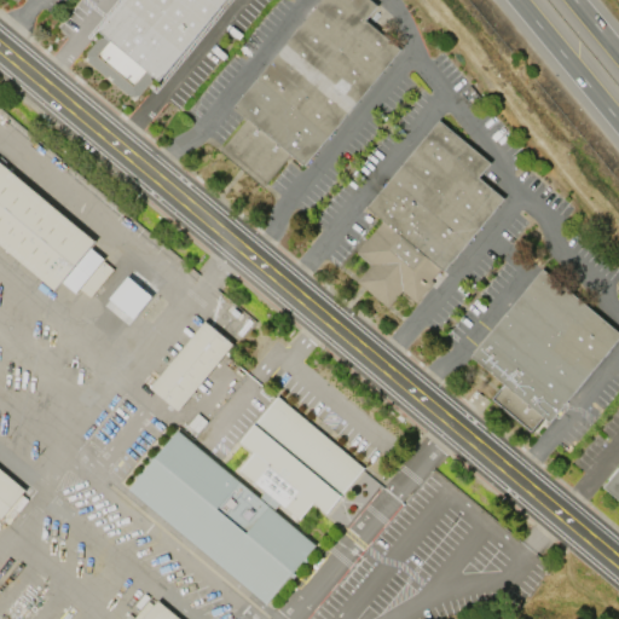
[(221,0),(156,80),(152,76),(137,94),(136,93),(133,96),(131,93),(129,96),(110,80),(113,77),(106,74),(105,76),(86,61),(87,58),(85,56),(87,55),(85,52),(100,33),(96,30),(120,0),(221,0)]
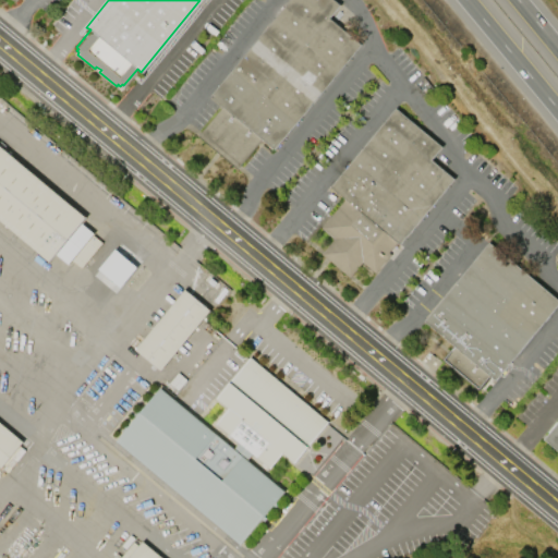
[(360,44),(274,149),(262,140),(237,169),(197,136),(222,107),(209,96),(288,0),(334,0),(339,4),(328,17),(360,44)]
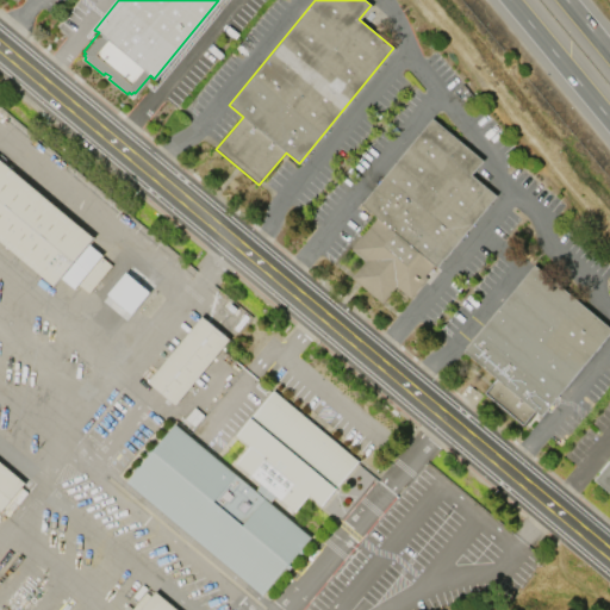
[(383,303),(350,277),(363,262),(349,250),(377,218),(361,206),(434,119),(484,161),(472,175),(497,197),(436,268),(434,266),(425,277),(428,279),(410,299),(396,287),(383,303)]
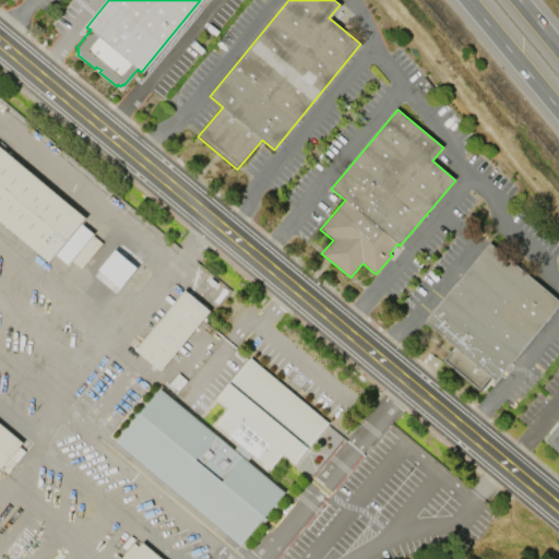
[(50,263),(0,222),(0,146),(86,219),(82,225),(95,235),(93,236),(103,244),(82,269),(72,261),(69,265),(57,256),(50,263)]
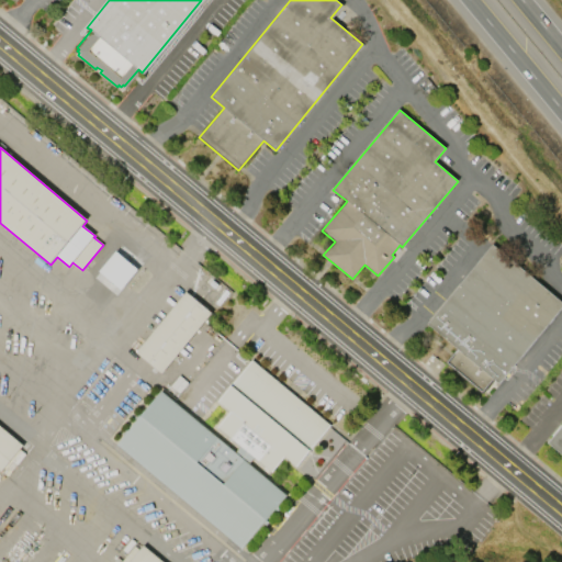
[(427,324),(491,245),(561,302),(561,306),(499,383),(493,378),(482,391),(446,362),(458,348),(427,324)]
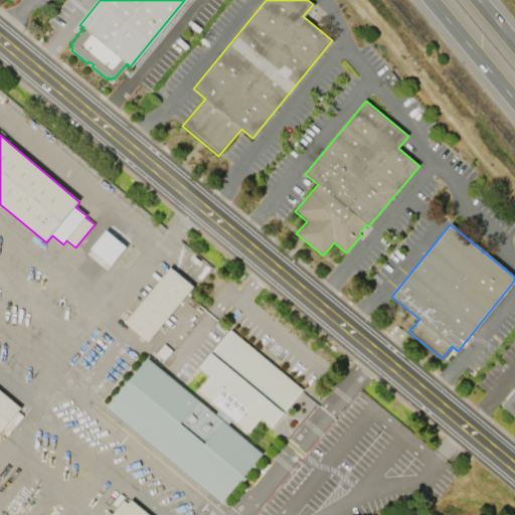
[(91,248),(110,265),(125,247),(106,230),(91,248)]
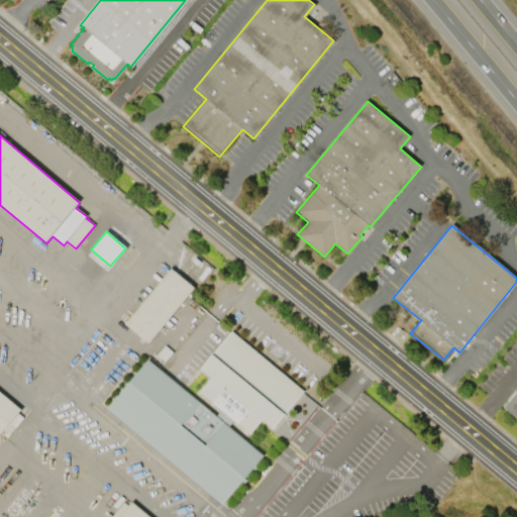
[(197,288),(150,343),(127,323),(173,268),(197,288)]
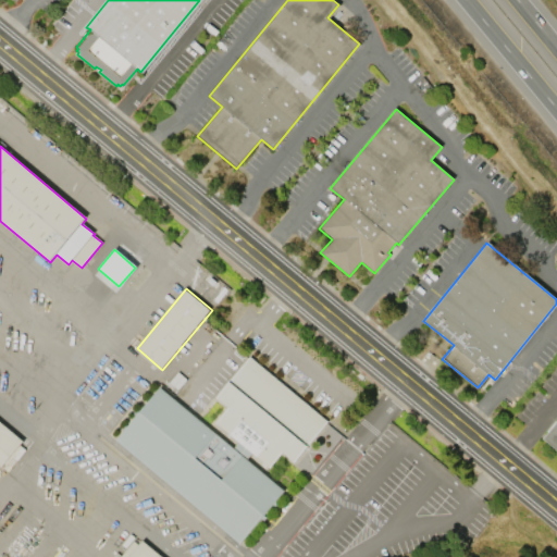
[(238,544),(114,441),(159,387),(233,448),(237,443),(214,423),(226,409),(214,399),(249,357),(326,421),(293,461),(281,453),(268,468),(251,454),(246,460),(283,491),(238,544)]
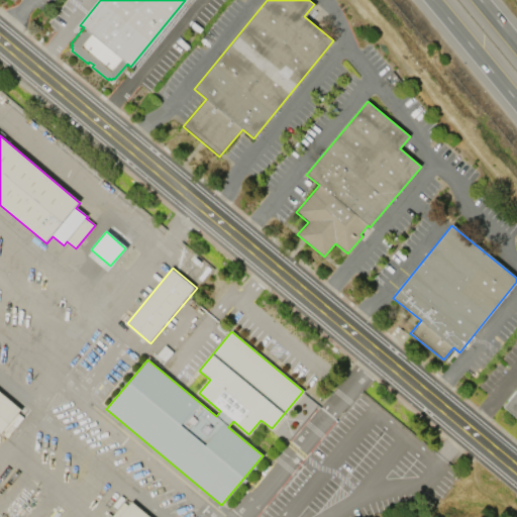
[(0,391),(23,410),(19,414),(24,418),(16,428),(11,424),(3,434),(0,431),(0,391)]
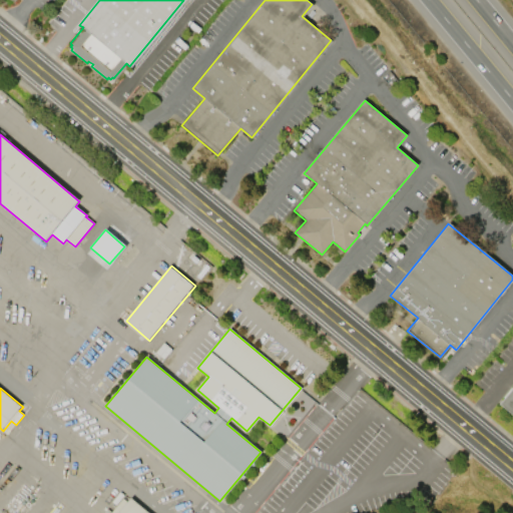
[(512,417),(498,405),(511,389),(512,390),(512,417)]
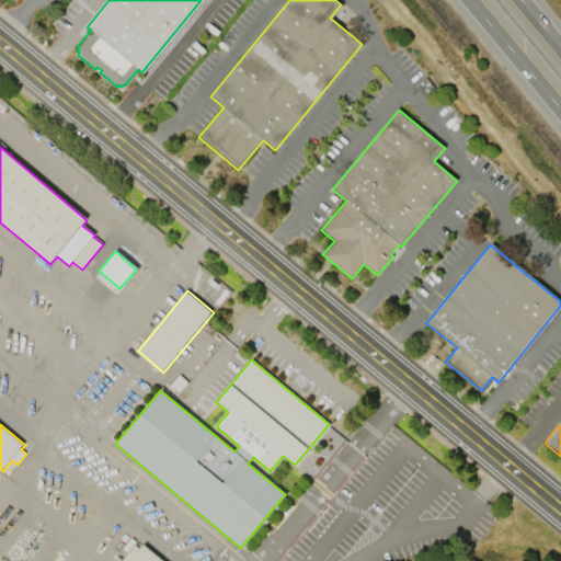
[(141,545),(161,560),(119,560),(134,545),(138,548),(141,545)]
